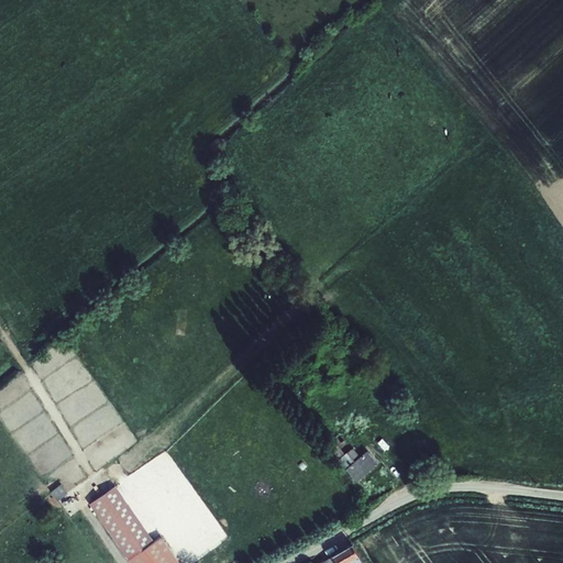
[(345,463),(357,453),(345,438),(332,446),(345,463)]
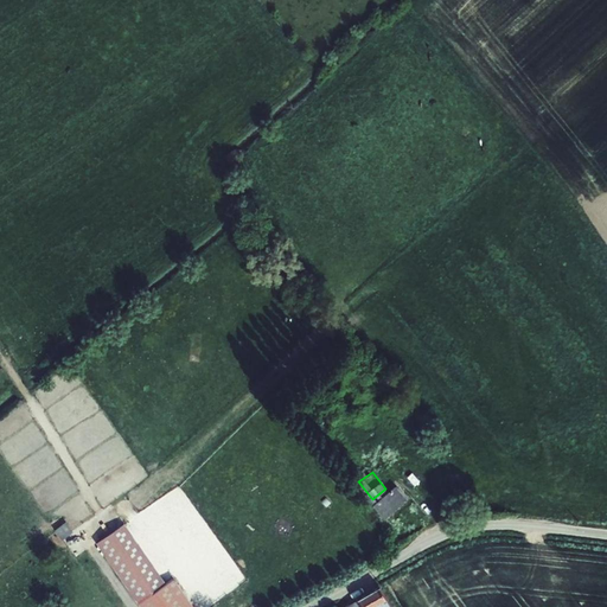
[(402,490),(382,508),(393,519),(413,503),(402,490)]
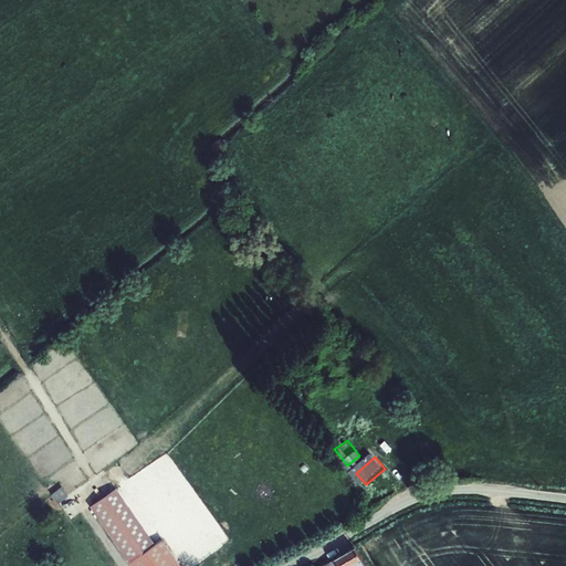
[(55,493),(62,502),(71,494),(64,485),(55,493)]
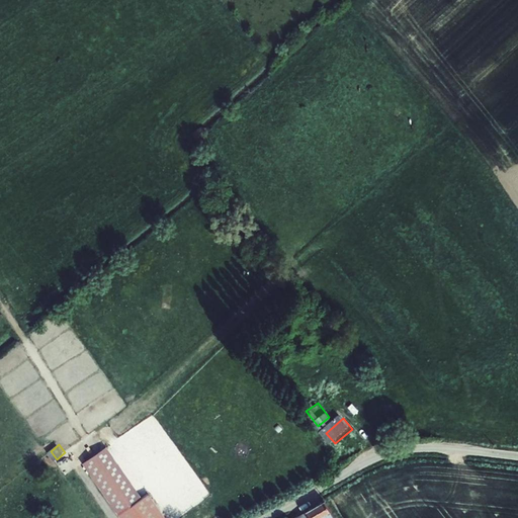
[(105,448),(84,463),(114,507),(137,493),(105,448)]
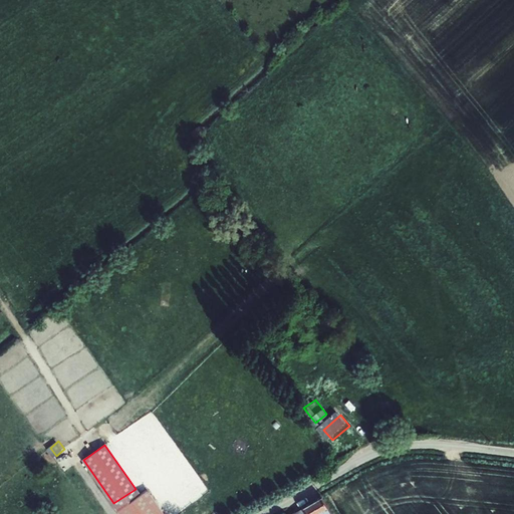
[(120,513),(133,506),(143,499),(136,489),(113,503),(120,513)]
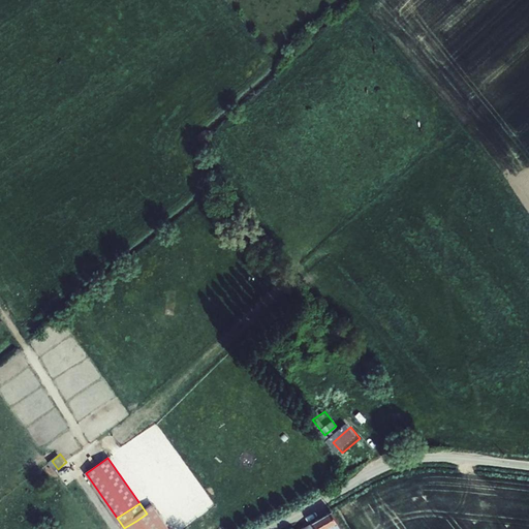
[(136,521),(124,528),(167,528),(154,508),(147,514),(136,521)]
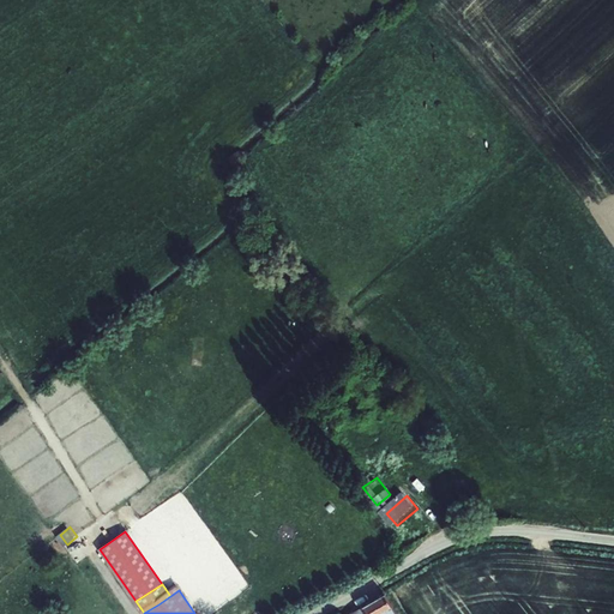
[(402,613),(391,594),(351,613),(402,613)]
